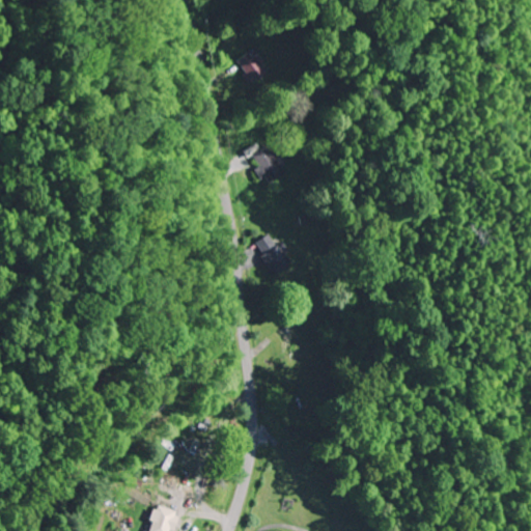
[(238,57),(250,82),(270,73),(257,47),(238,57)]
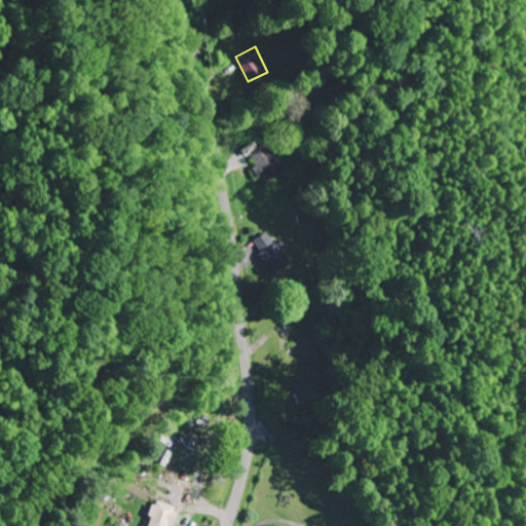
[(258,147),(256,143),(246,149),(264,181),(282,171),(266,143),(258,147)]
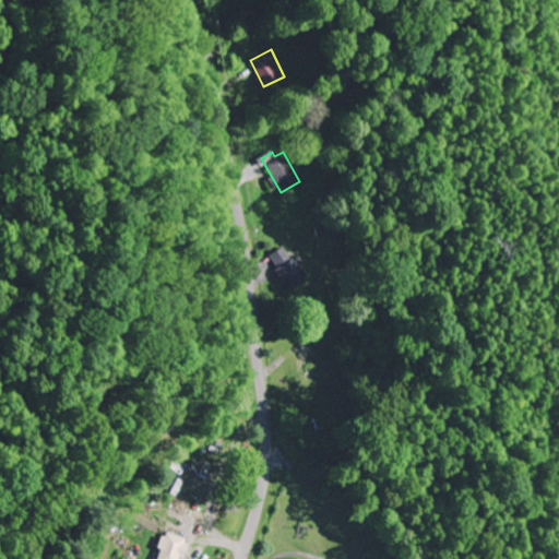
[(292,257),(283,245),(268,256),(289,286),(308,272),(295,254),(292,257)]
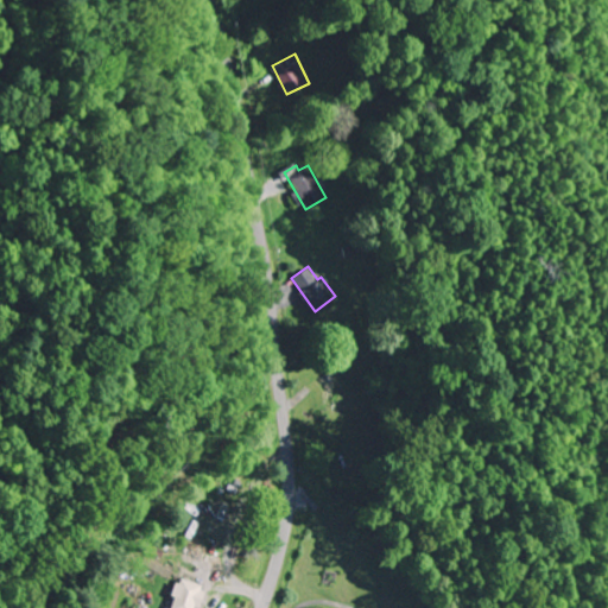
[(209,562),(220,529),(192,520),(183,553),(209,562)]
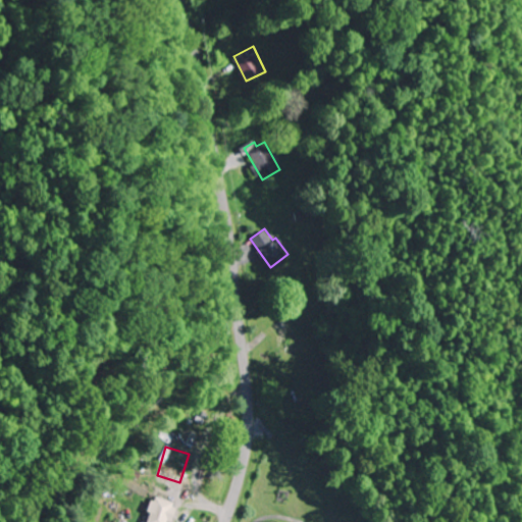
[(143,521),(166,521),(172,503),(151,496),(143,521)]
